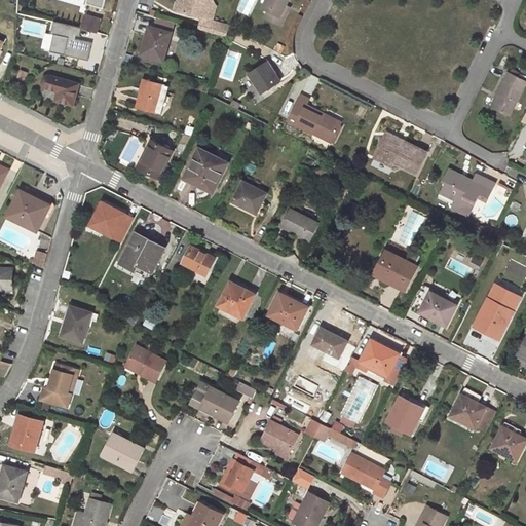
[(87,0),(86,4),(104,8),(105,0),(87,0)]
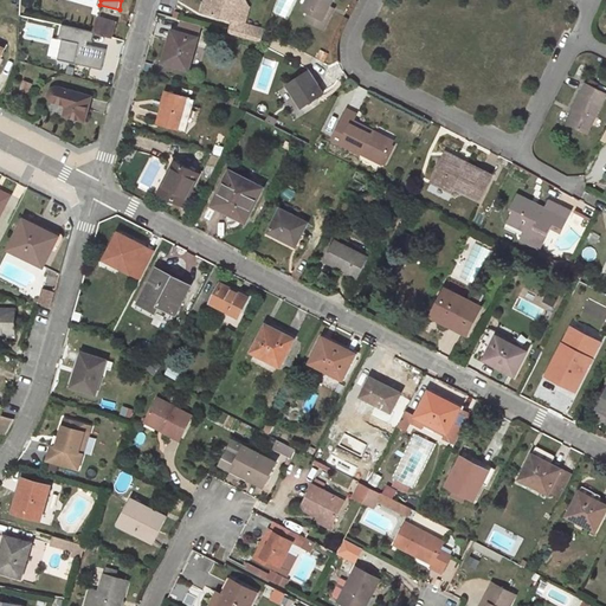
[(212,0),(204,0),(200,12),(208,14),(212,0)]
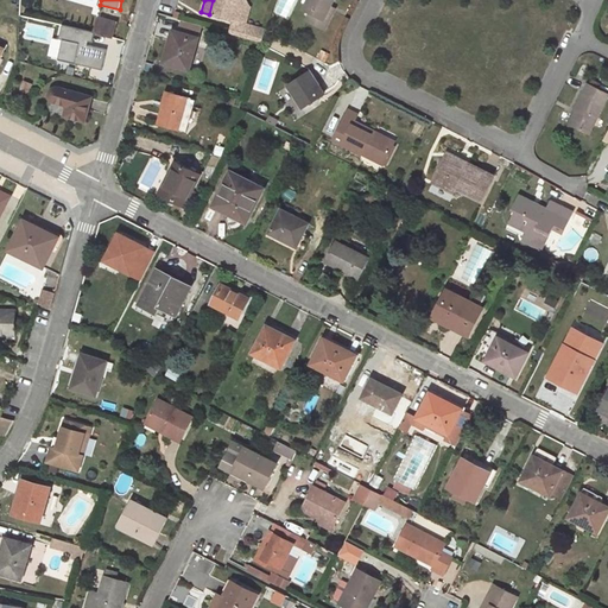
[(235,21),(232,33),(263,42),(265,29),(247,24),(251,7),(244,2),(236,0),(213,0),(209,14),(235,21)]
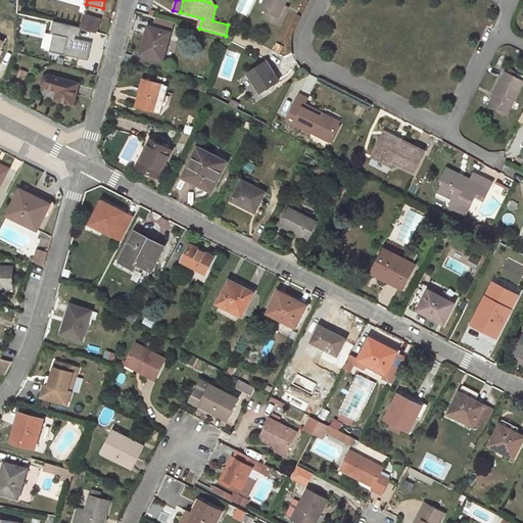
[(287,10),(283,8),(287,0),(265,0),(260,8),(267,10),(263,17),(279,26),(287,10)]
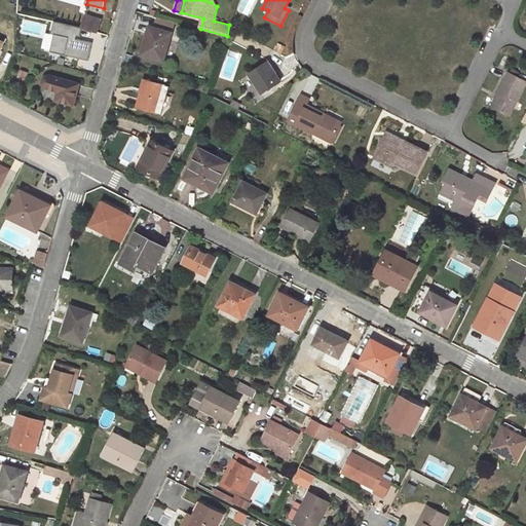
[(101,20),(85,14),(82,27),(97,32),(101,20)]
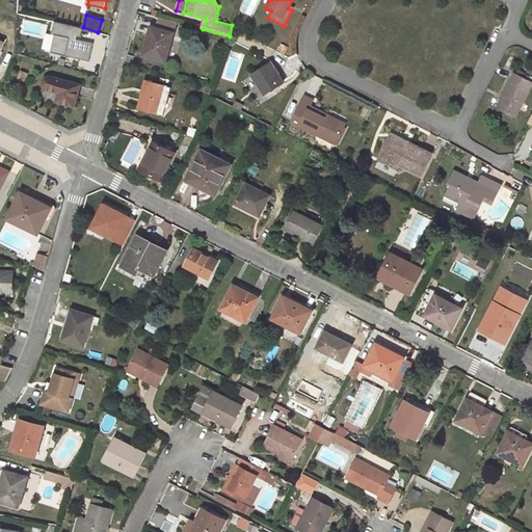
[(176,30),(178,23),(168,21),(166,27),(176,30)]
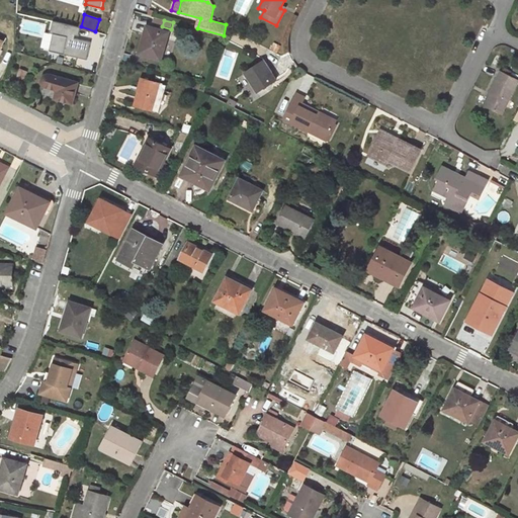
[(169,32),(149,26),(146,34),(145,34),(142,47),(144,48),(143,55),(161,60),(169,32)]
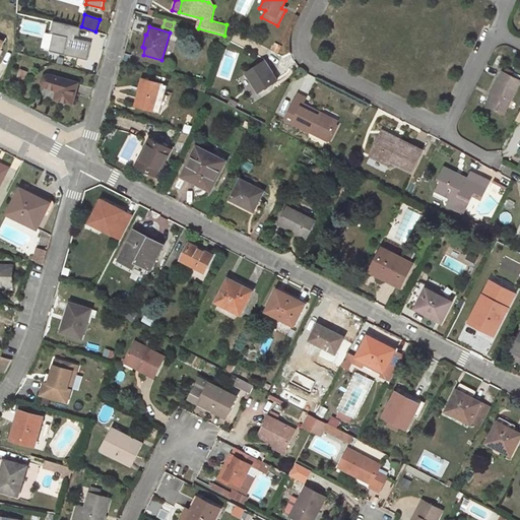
[(215,34),(208,31),(207,31),(205,39),(213,41),(215,34)]
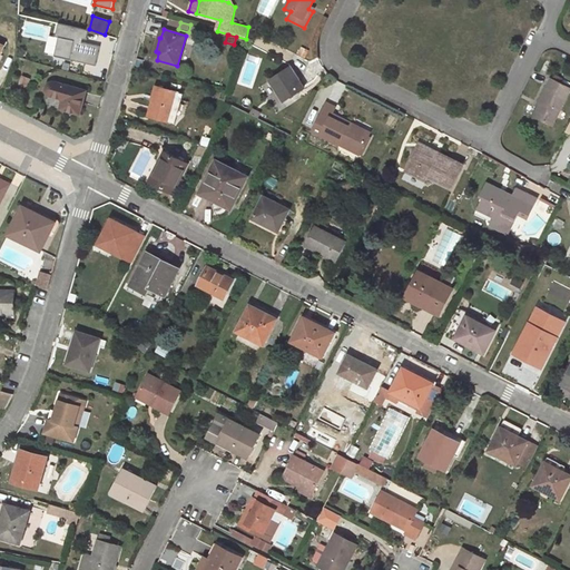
[(245,39),(237,38),(234,48),(242,49),(245,39)]
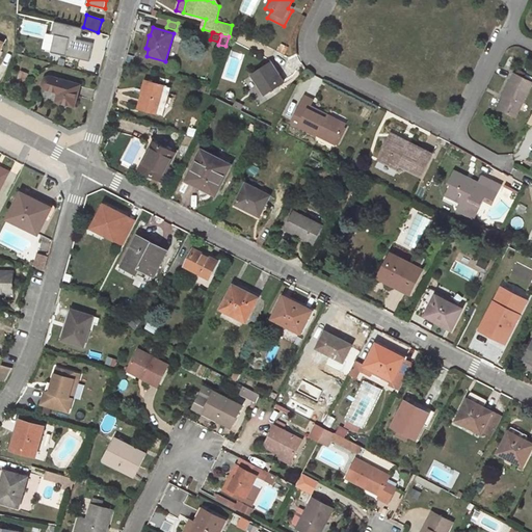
[(278,50),(285,54),(288,48),(282,44),(278,50)]
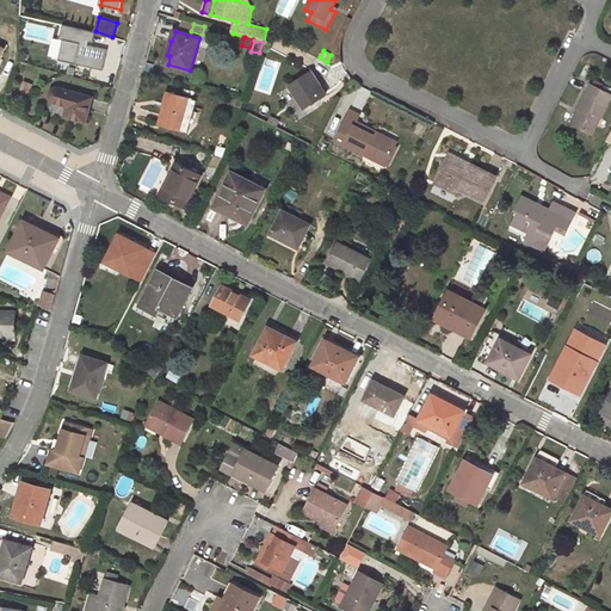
[(326,94),(312,72),(310,72),(309,69),(300,75),(302,78),(289,86),(303,109),(326,94)]
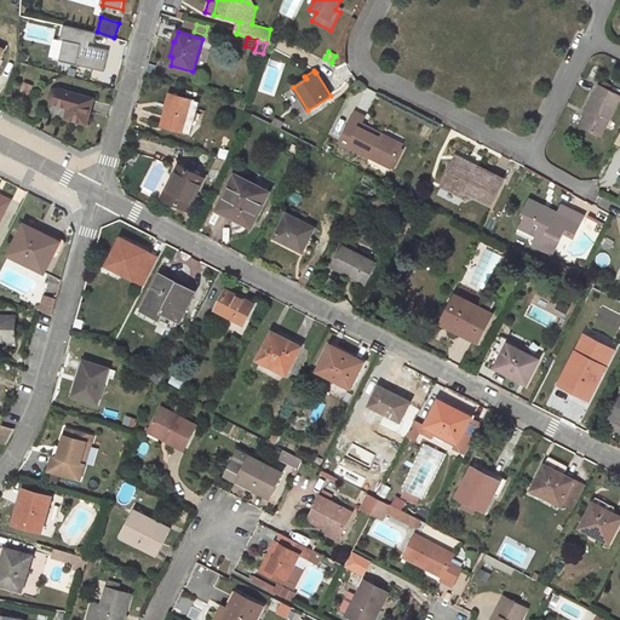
[(33,86),(24,82),(21,92),(29,95),(33,86)]
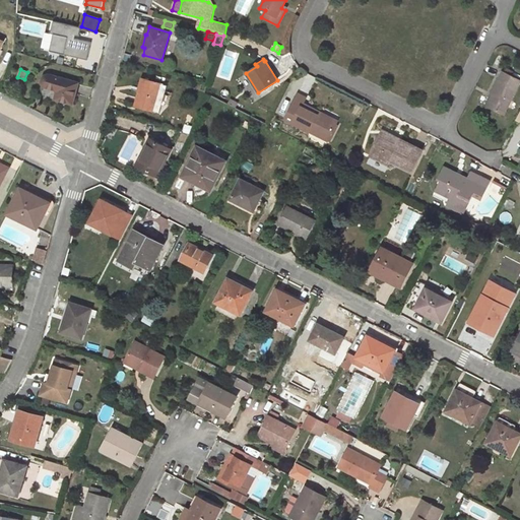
[(519,81),(519,80),(511,75),(505,72),(502,71),(499,79),(492,93),(493,93),(491,98),(490,96),(485,106),(504,115),(519,81)]
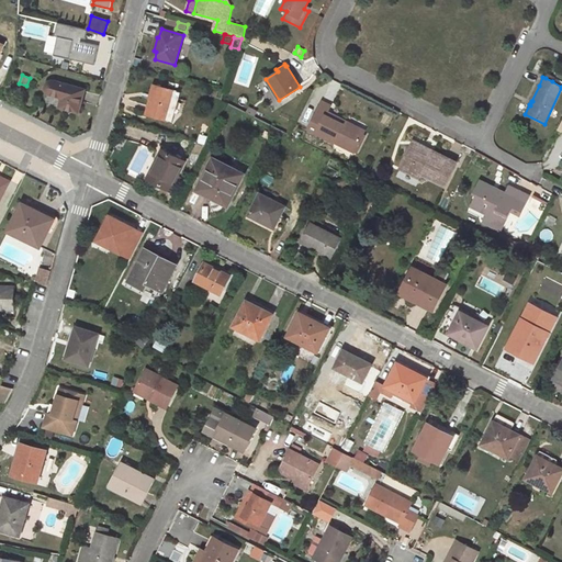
[(85,90),(54,81),(52,81),(48,82),(47,83),(46,85),(45,89),(46,90),(47,92),(49,93),(60,98),(62,100),(59,107),(78,112),(85,90)]
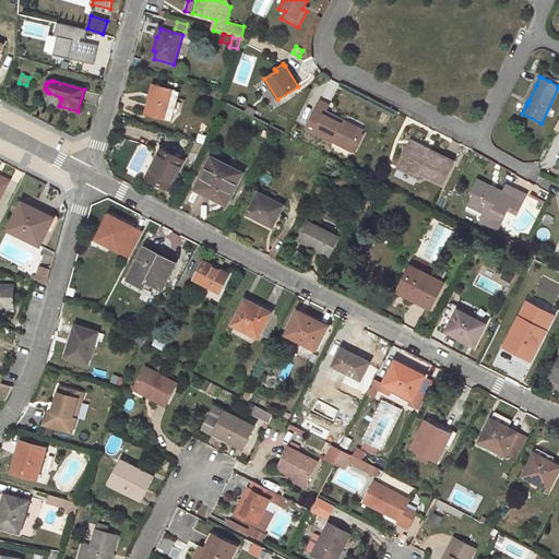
[(171,90),(156,85),(154,84),(145,115),(164,119),(171,90)]
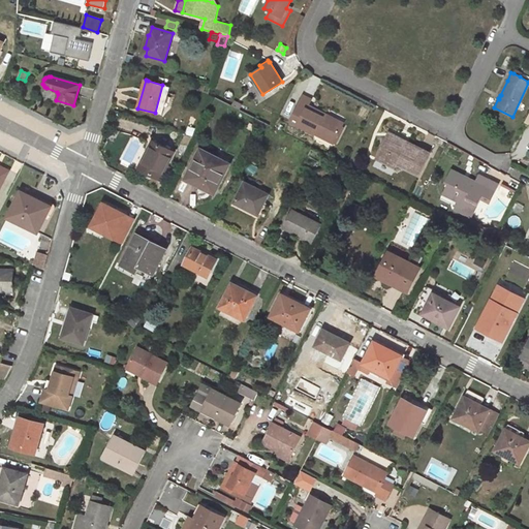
[(324,114),(308,105),(311,99),(303,95),(290,121),(333,144),(341,126),(323,117),(324,114)]
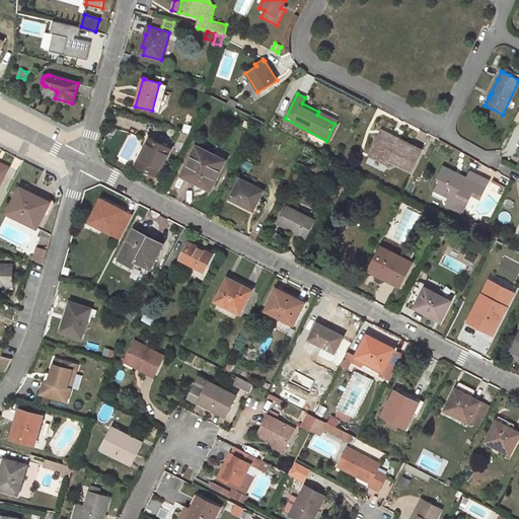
[(237,103),(229,98),(227,103),(235,107),(237,103)]
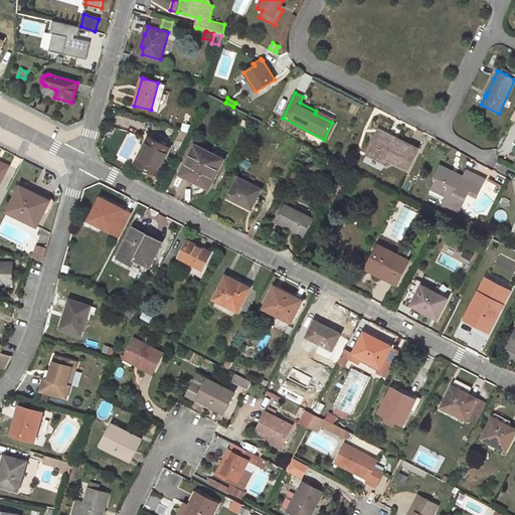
[(334,120),(316,111),(315,114),(332,123),(334,120)]
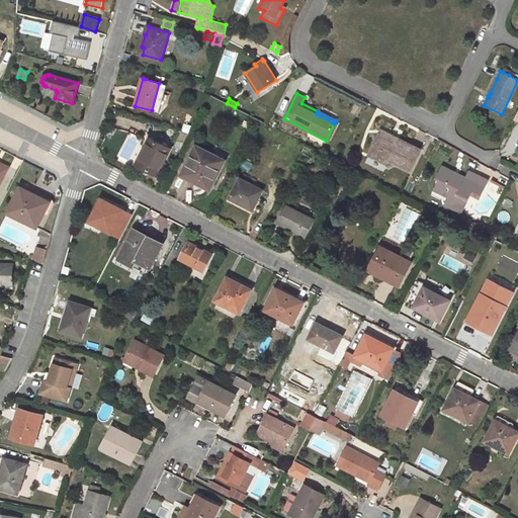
[(248,128),(251,123),(244,120),(241,125),(248,128)]
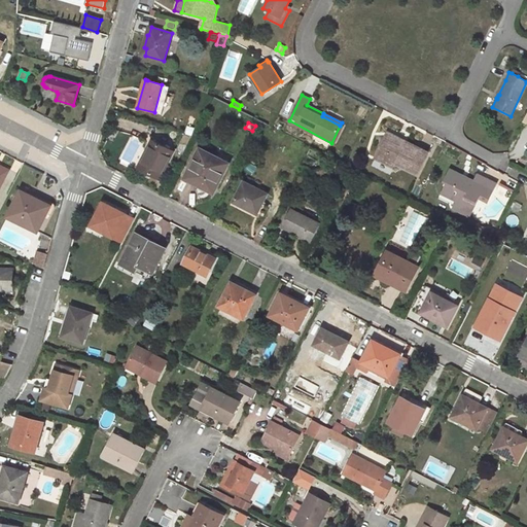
[(405,141),(388,132),(386,135),(405,144),(406,142),(407,141),(405,141)]
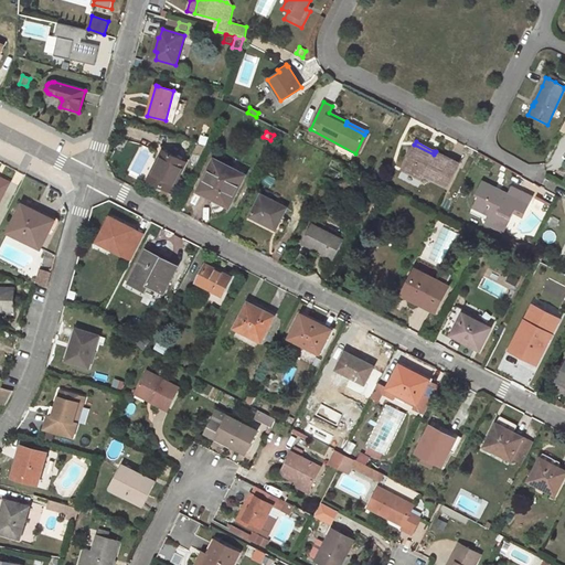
[(434,155),(414,145),(402,169),(423,180),(425,176),(447,188),(459,164),(436,151),(435,152),(434,155)]
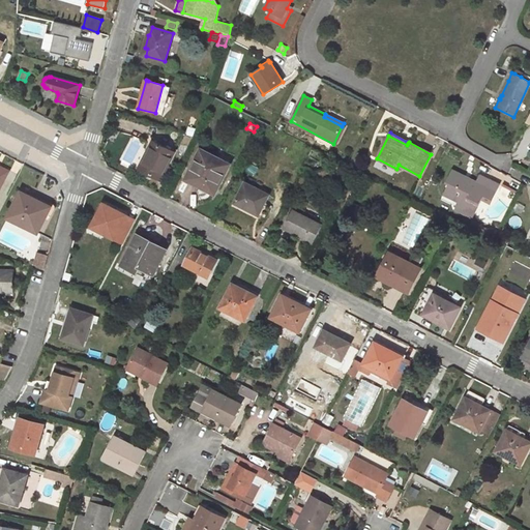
[(149,151),(146,149),(137,167),(159,179),(173,152),(154,142),(149,151)]
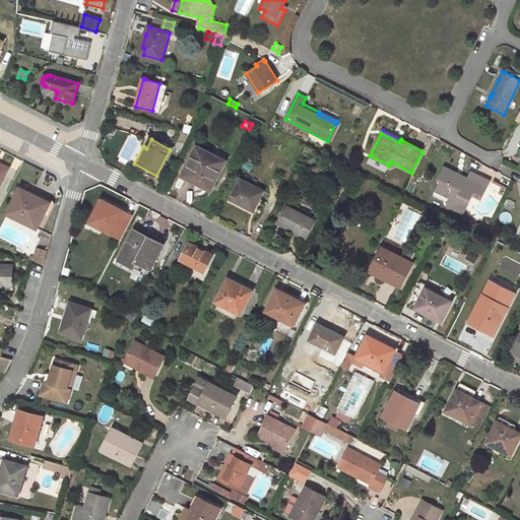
[(224,161),(198,147),(188,167),(191,168),(186,176),(195,180),(193,184),(193,186),(194,190),(196,192),(199,193),(201,192),(204,189),(207,190),(208,187),(210,184),(212,185),(224,161)]
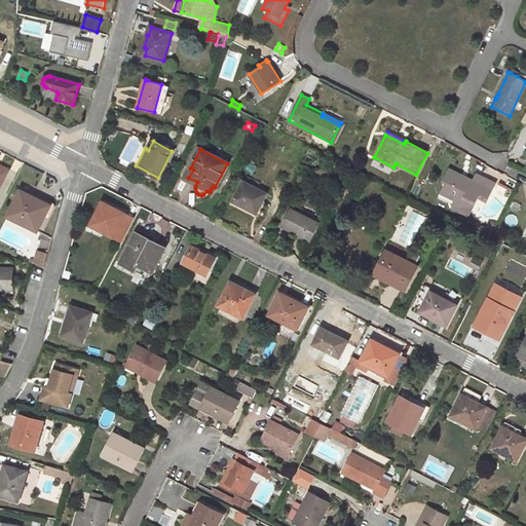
[(0,187),(9,171),(0,165),(0,187)]
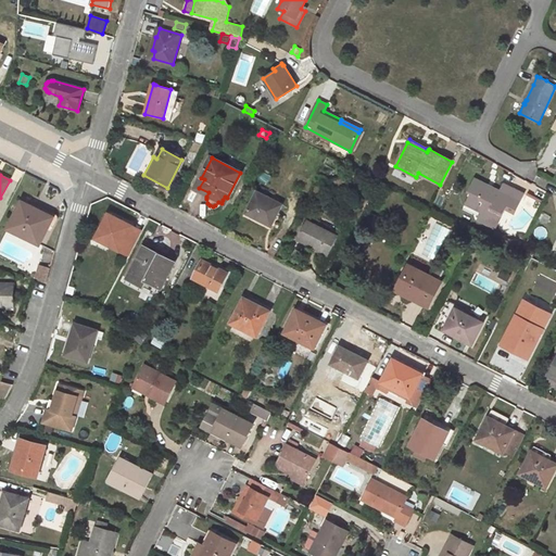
[(204,179),(201,178),(200,177),(193,190),(206,197),(209,192),(199,188),(204,179)]
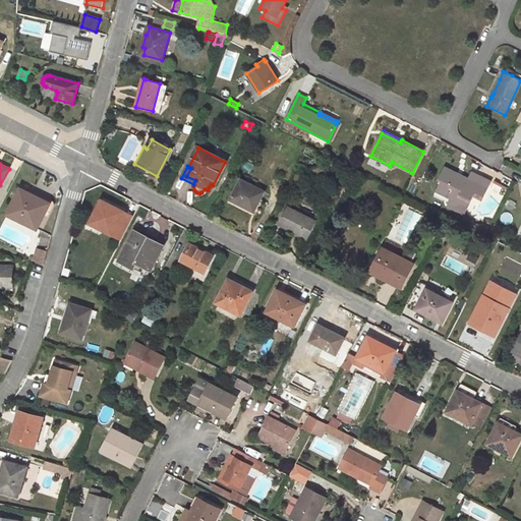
[(302,170),(298,167),(293,176),(292,178),(288,185),(298,190),(299,188),(299,185),(299,176),(302,170)]
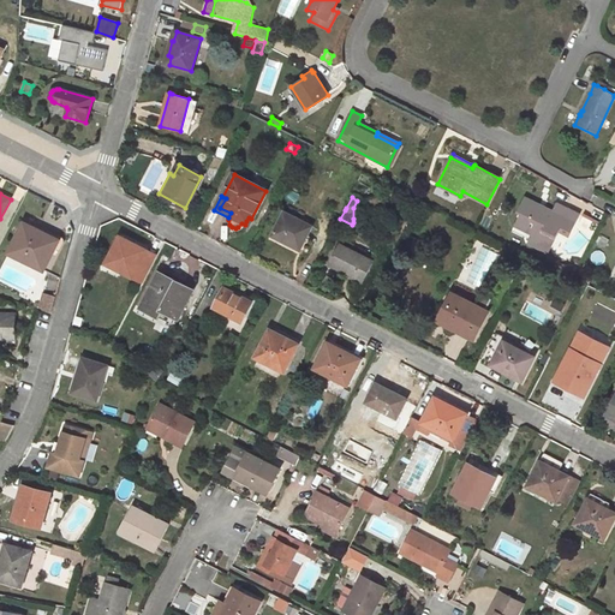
[(553,210),(545,207),(544,209),(538,207),(539,204),(525,197),(518,210),(521,212),(518,220),(535,230),(532,234),(530,240),(550,250),(560,231),(569,209),(556,202),(553,210)]
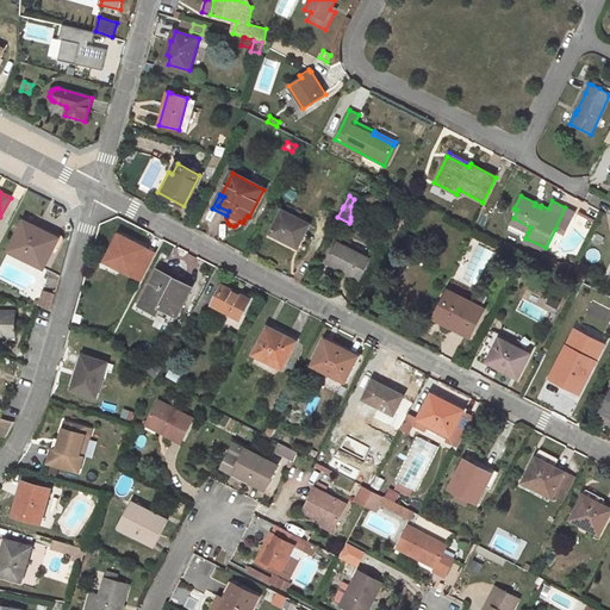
[(274,200),(269,198),(256,224),(260,226),(274,200)]
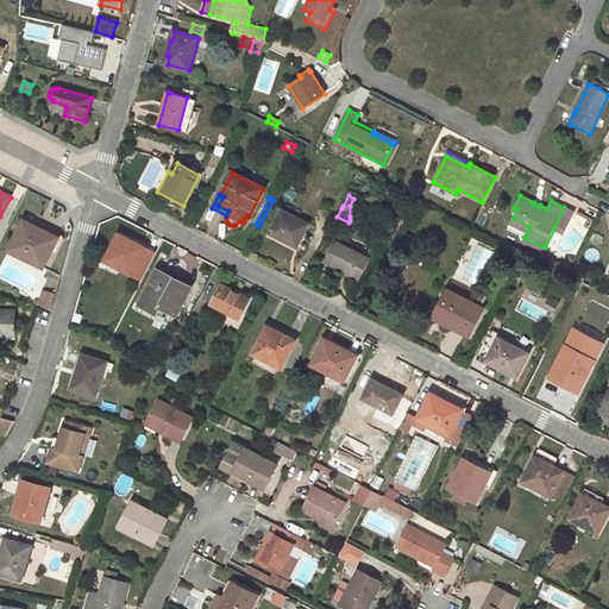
[(564,233),(573,212),(564,207),(554,228),(564,233)]
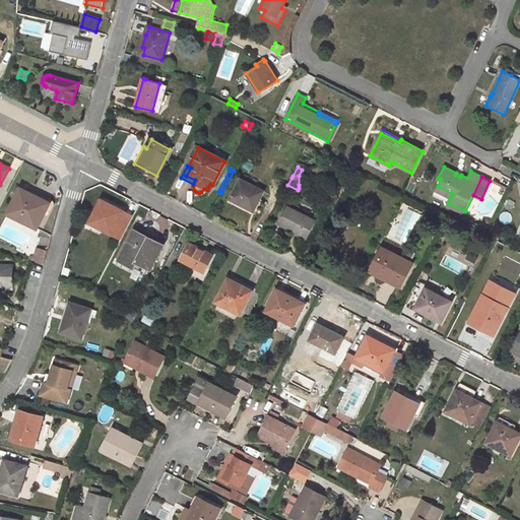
[(230,199),(253,211),(263,191),(241,179),(230,199)]
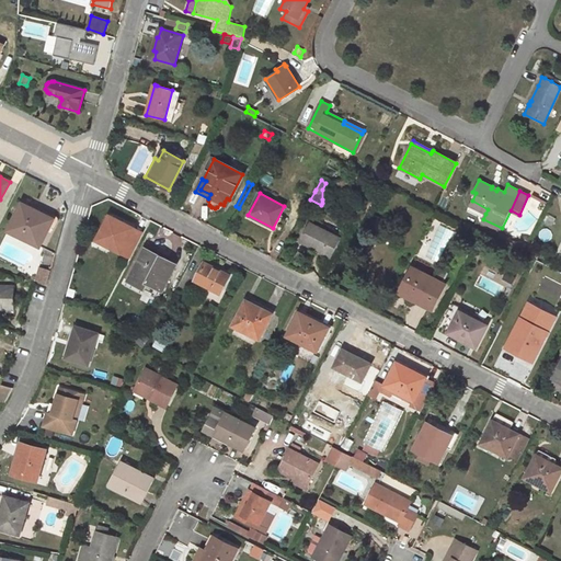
[(310,199),(307,208),(317,213),(321,205),(310,199)]
